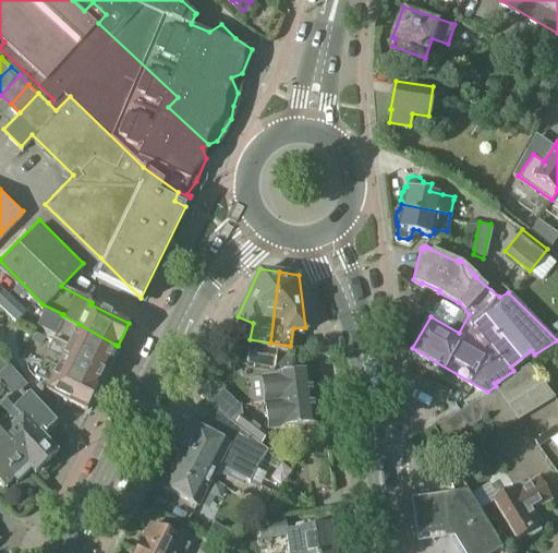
[(0,302),(16,320),(27,309),(0,281),(0,302)]
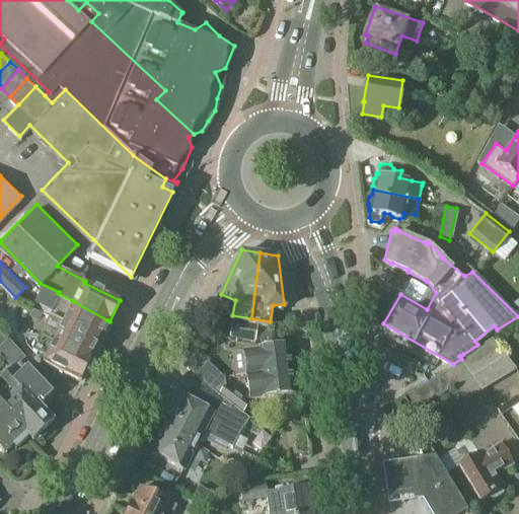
[(73,301),(58,293),(59,292),(40,283),(50,290),(58,295),(50,311),(50,312),(51,314),(98,338),(107,320),(73,301)]
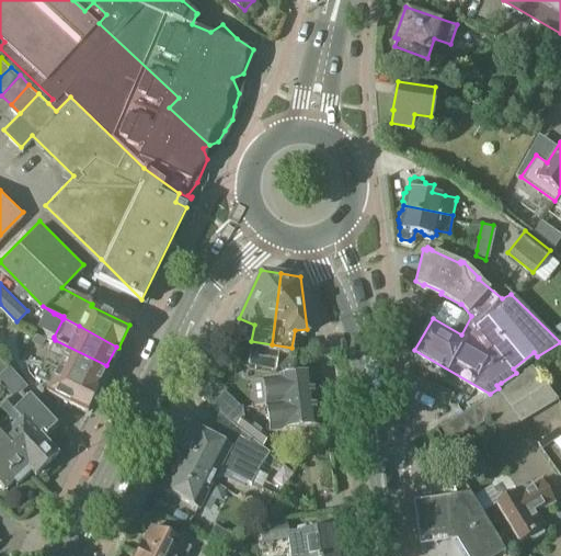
[(55,340),(54,338),(47,351),(56,355),(52,364),(96,386),(106,365),(55,340)]
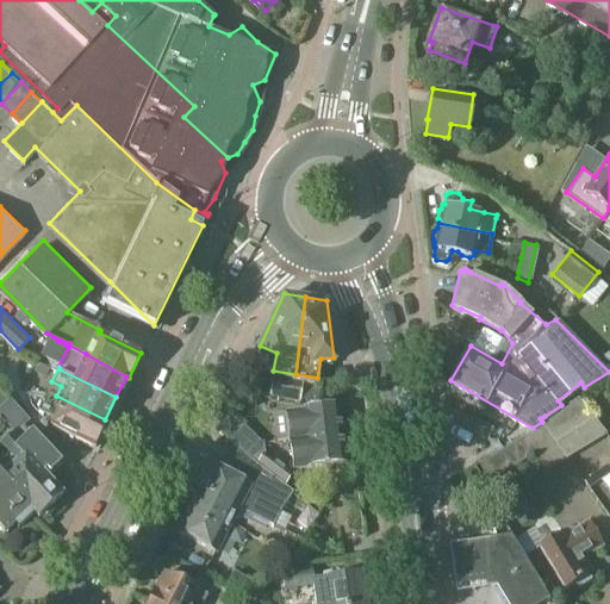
[(302,378),(273,373),(271,392),(299,396),(300,394),(310,396),(312,380),(302,379),(302,378)]
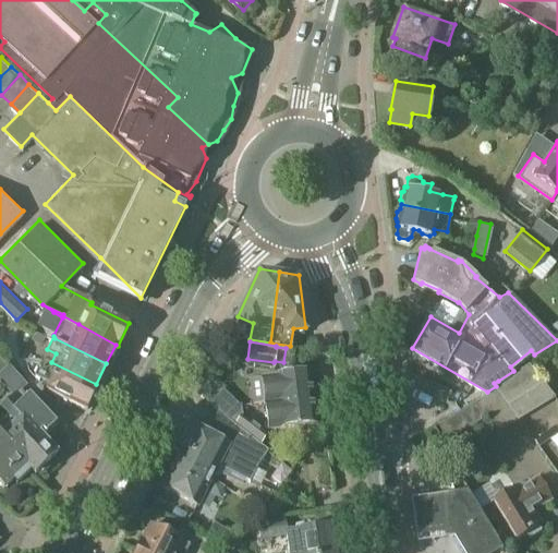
[(9,362),(7,364),(0,357),(0,377),(13,392),(0,404),(0,408),(7,416),(0,422),(0,431),(31,467),(35,472),(58,452),(43,435),(57,421),(32,394),(28,396),(21,388),(27,382),(9,362)]
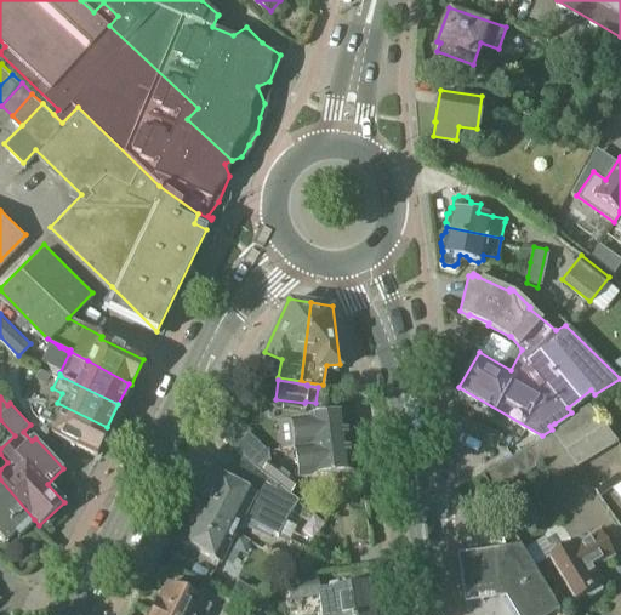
[(57,403),(46,398),(38,415),(51,421),(47,427),(53,431),(53,432),(97,455),(109,428),(107,427),(57,403)]
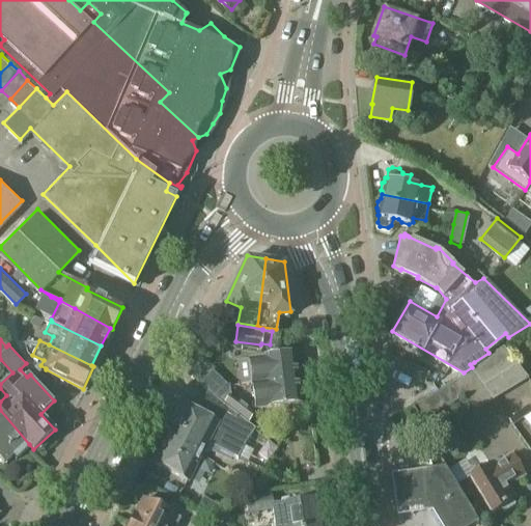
[(502,342),(488,353),(474,362),(496,392),(527,374),(502,342)]
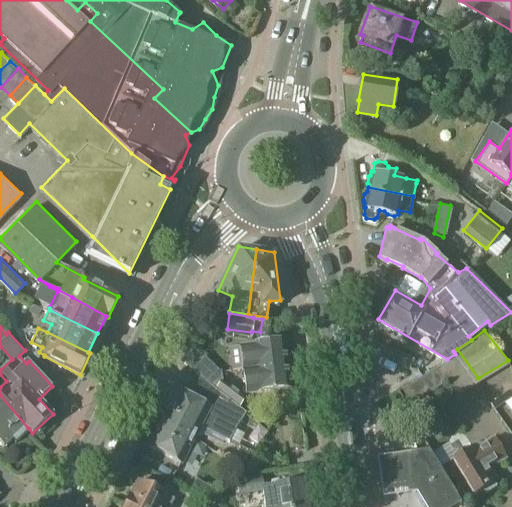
[(233,369),(243,367),(288,362),(285,338),(229,345),(233,369)]
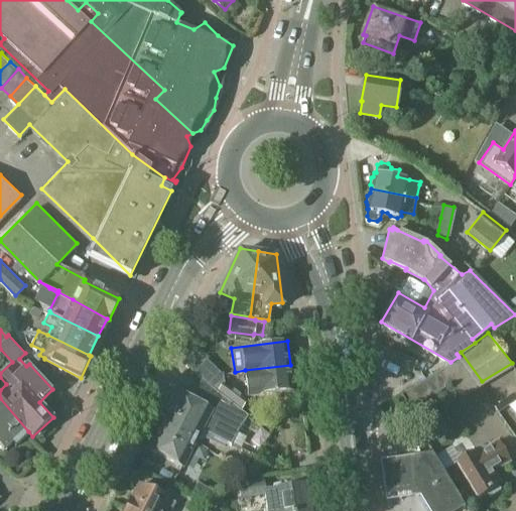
[(461,352),(457,354),(459,357),(450,362),(402,391),(409,405),(448,381),(458,396),(482,381),(461,352)]
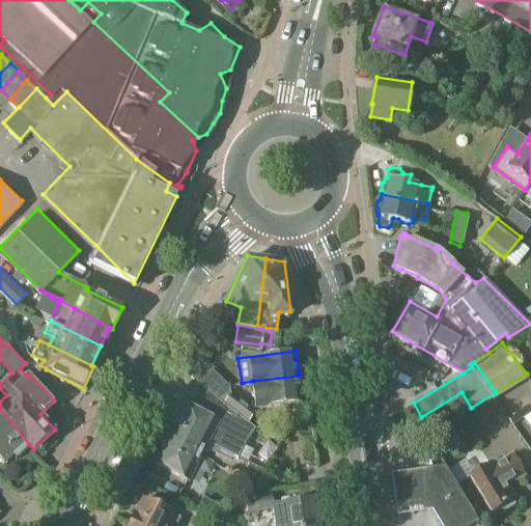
[(231,393),(229,384),(228,384),(213,368),(201,380),(210,387),(250,419),(255,412),(231,393)]
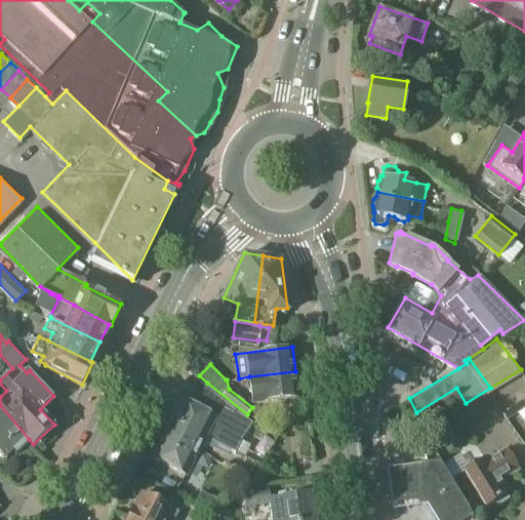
[(298,396),(295,371),(249,376),(253,402),(298,396)]
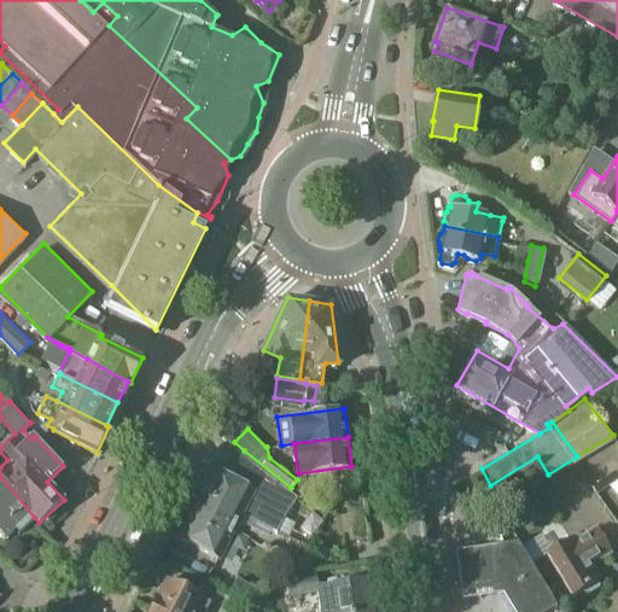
[(326,517),(244,452),(231,477),(217,470),(210,472),(193,506),(196,507),(194,508),(219,520),(221,518),(235,526),(244,512),(279,529),(287,512),(314,532),(326,517)]
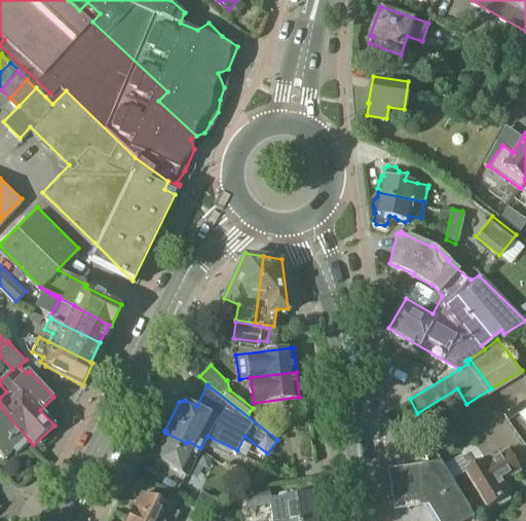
[(29,440),(0,406),(0,453),(3,457),(13,449),(16,452),(29,440)]
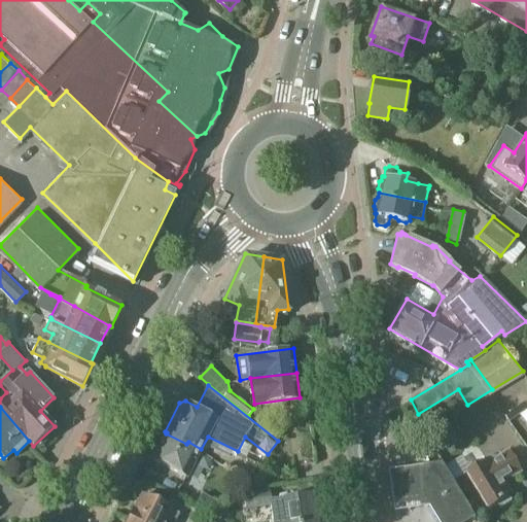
[(186,444),(166,433),(161,444),(157,445),(154,451),(155,455),(154,457),(188,475),(201,449),(188,442),(186,444)]
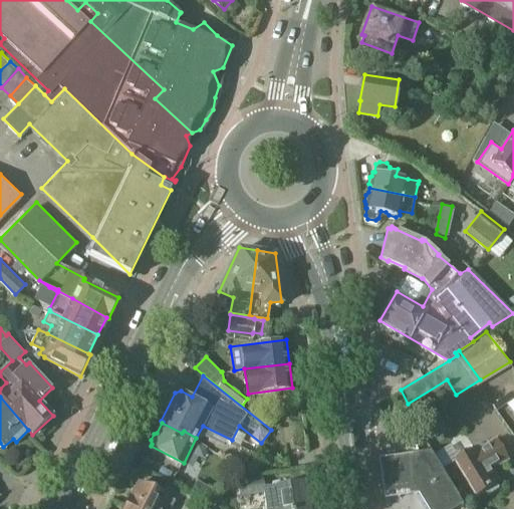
[(475,492),(483,487),(489,491),(498,485),(498,478),(499,478),(491,465),(507,456),(494,435),(478,444),(477,442),(453,457),(475,492)]
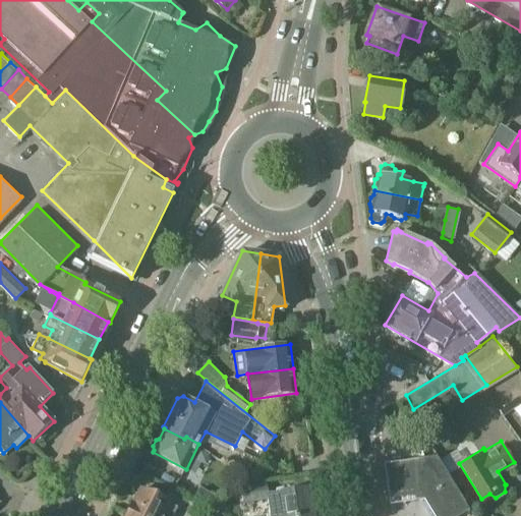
[(416,457),(429,508),(433,515),(454,515),(466,509),(467,510),(468,510),(458,493),(435,454),(416,457)]
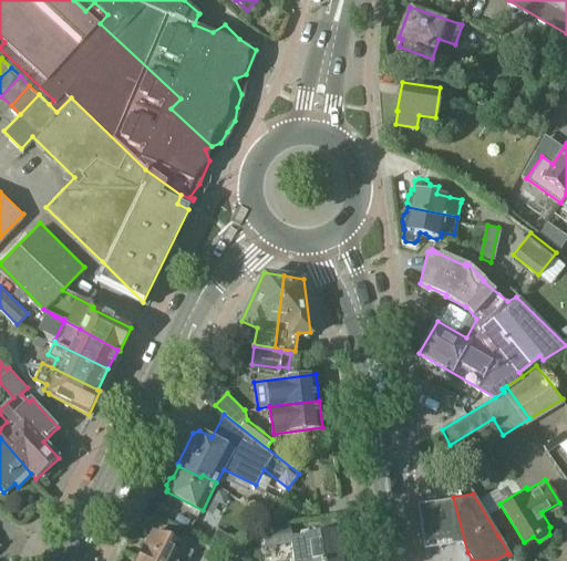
[(210,523),(203,536),(226,547),(234,552),(243,541),(214,526),(210,523)]
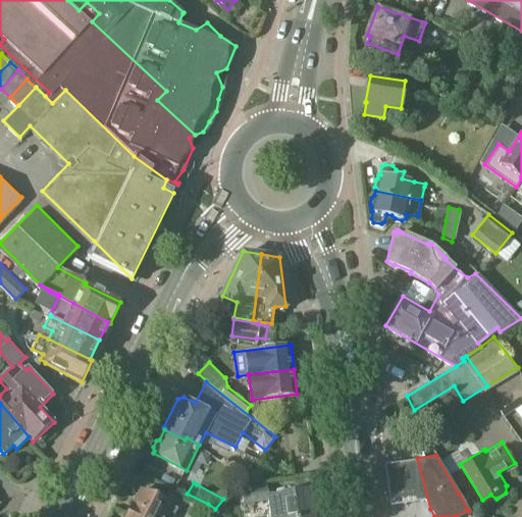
[(268,497),(268,496),(266,483),(243,486),(245,500),(268,497)]
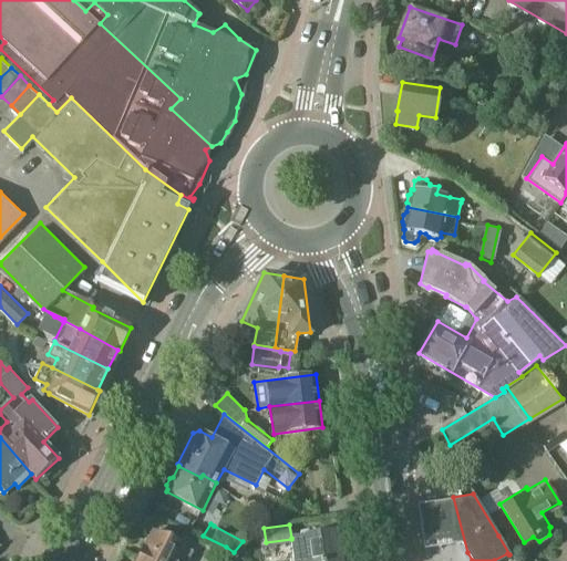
[(188,541),(193,531),(183,526),(178,537),(188,541)]
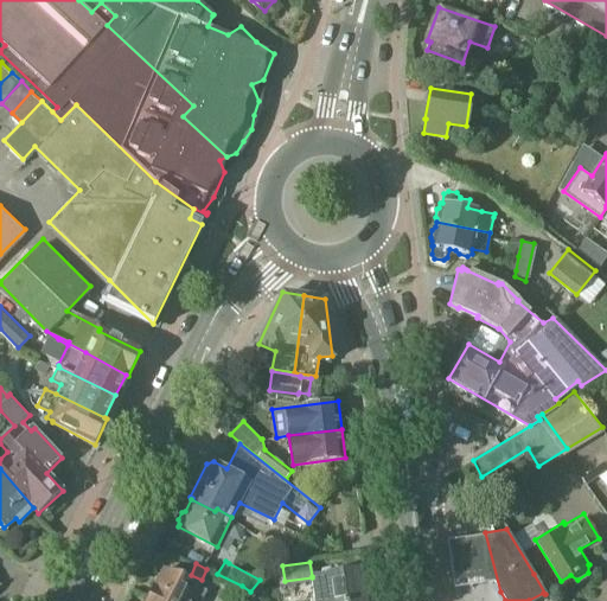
[(206,589),(199,584),(164,567),(161,571),(158,573),(154,579),(157,582),(149,595),(160,600),(200,600),(204,594),(206,589)]
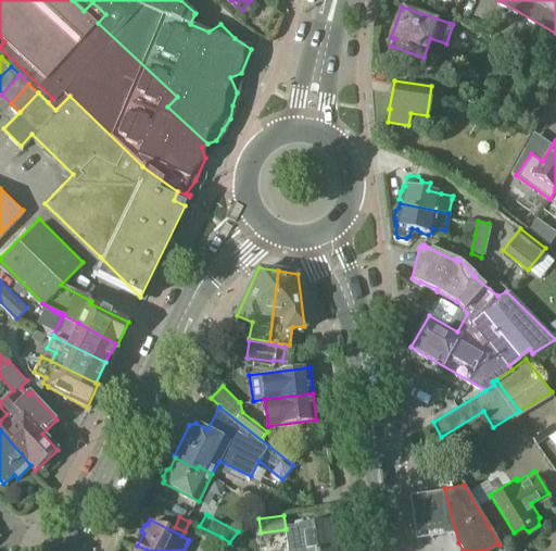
[(299,550),(333,550),(335,549),(332,534),(330,523),(331,523),(330,522),(297,526),(299,550)]
